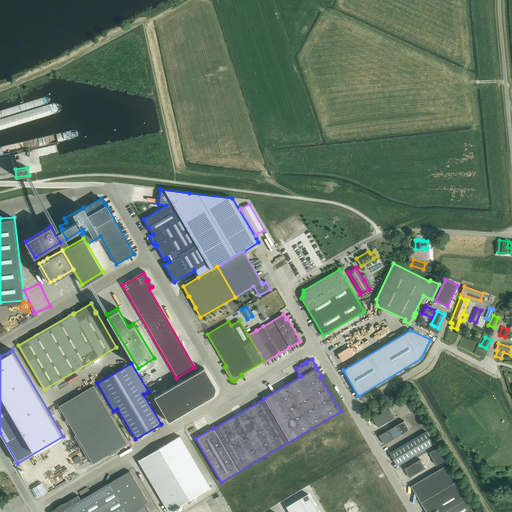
[(204,368),(154,397),(168,421),(213,395),(214,392),(215,391),(215,387),(204,368)]
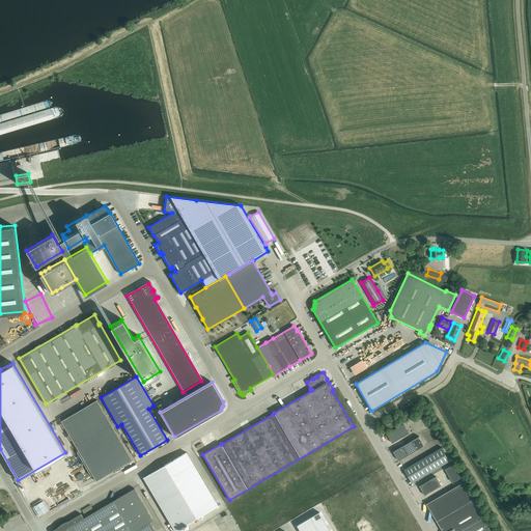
[(96,481),(132,459),(96,399),(61,421),(96,481)]
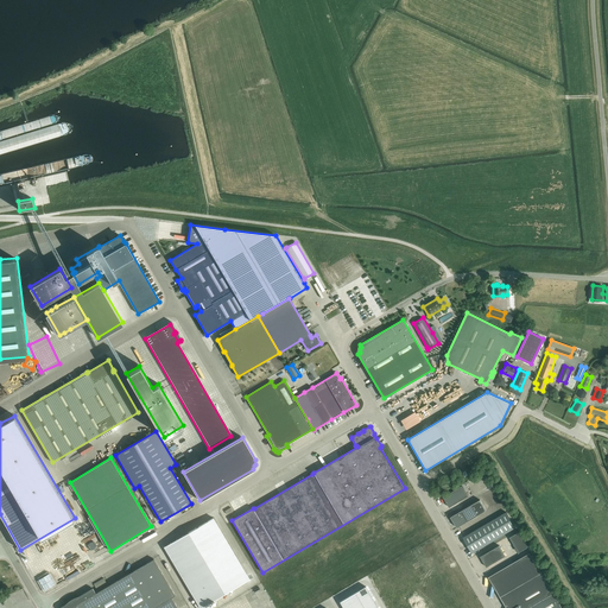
[(443,496),(449,507),(468,496),(470,495),(464,483),(462,485),(462,486),(443,496)]
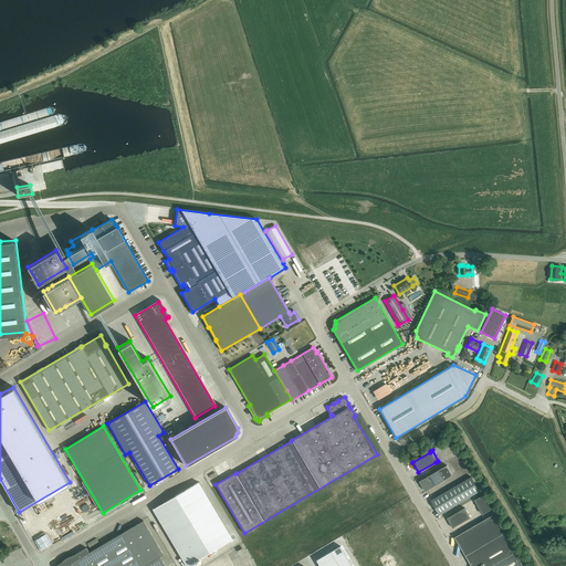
[(447,465),(420,481),(426,491),(452,475),(447,465)]
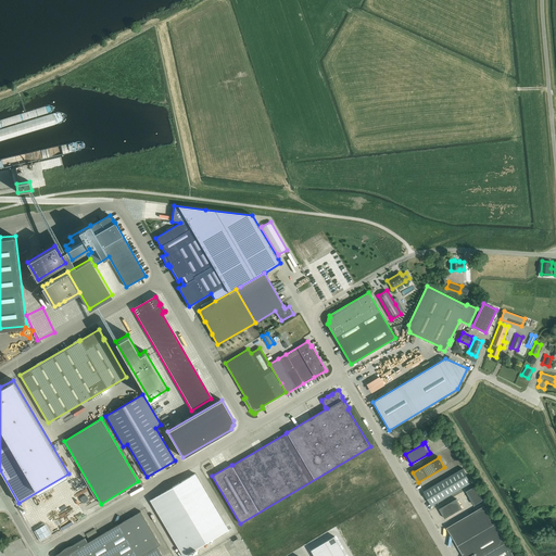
[(471,482),(463,468),(424,491),(432,506),(471,482)]
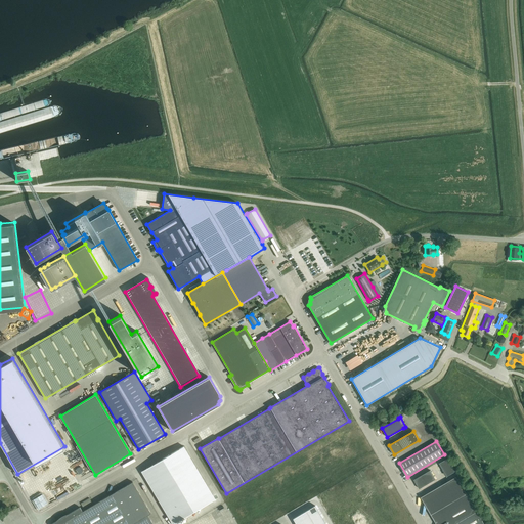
[(215,498),(183,446),(141,471),(173,523),(215,498)]
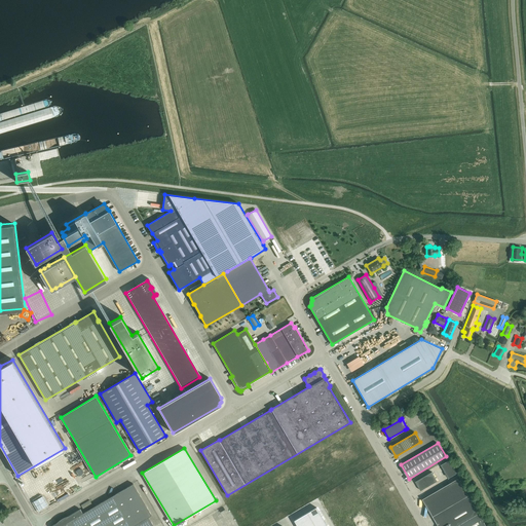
[(449,478),(457,473),(450,459),(441,464),(449,478)]
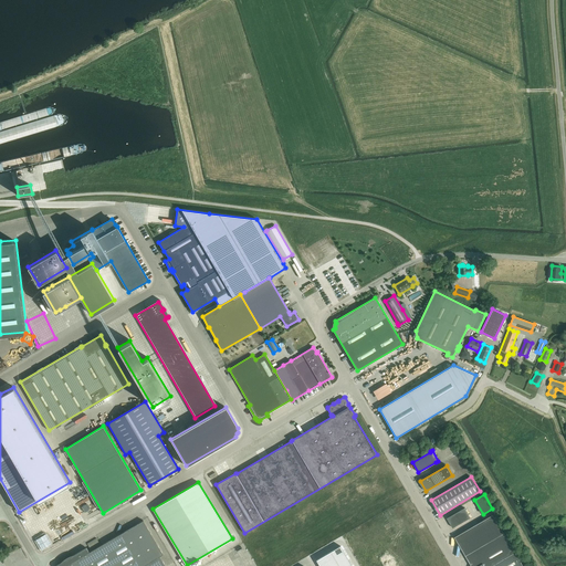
[(447,519),(453,527),(471,517),(464,507),(447,519)]
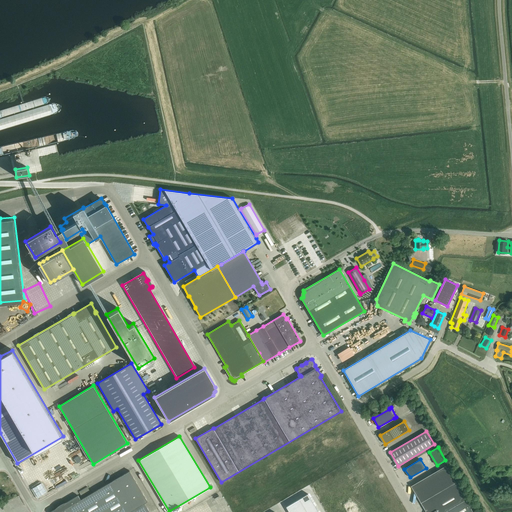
[(446,465),(411,485),(419,498),(426,511),(453,511),(468,503),(446,465)]
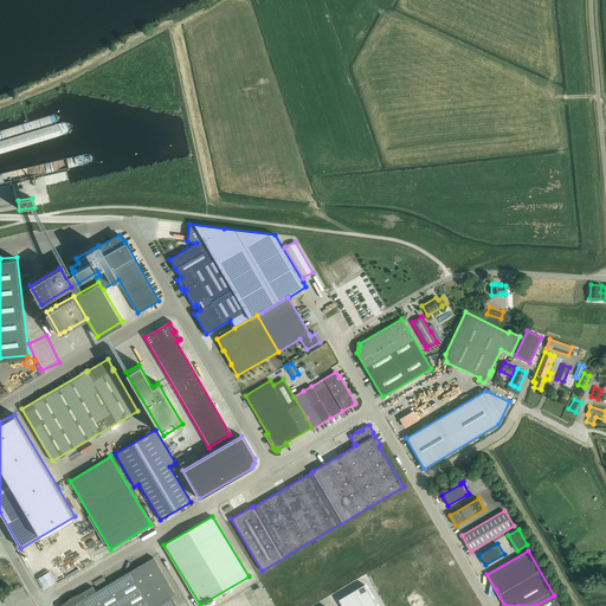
[(176,605),(174,600),(171,595),(174,593),(153,558),(95,591),(92,586),(84,592),(72,598),(72,600),(69,601),(69,600),(64,603),(59,605),(176,605)]
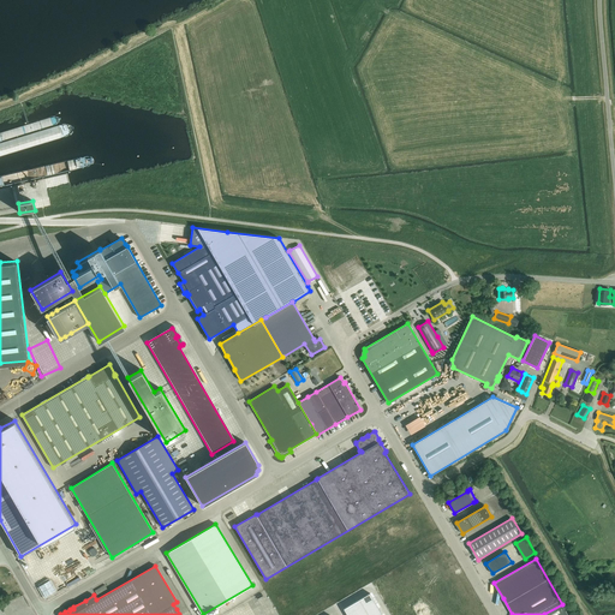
[(382,614),(369,592),(344,608),(347,614),(382,614)]
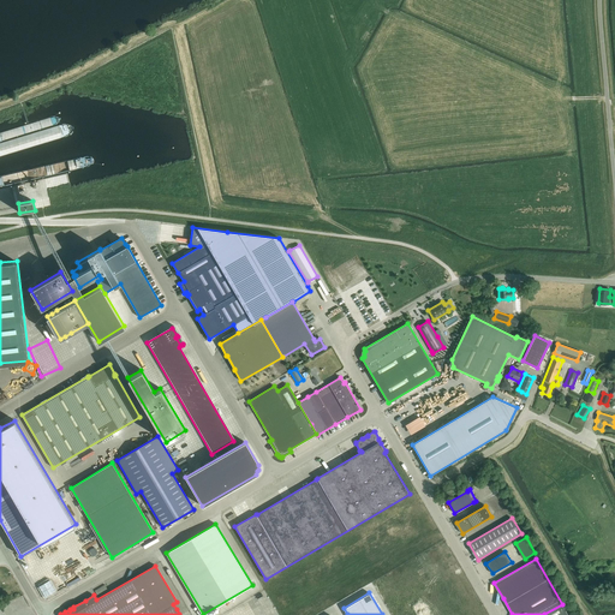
[(568,614),(562,604),(544,614),(568,614)]
